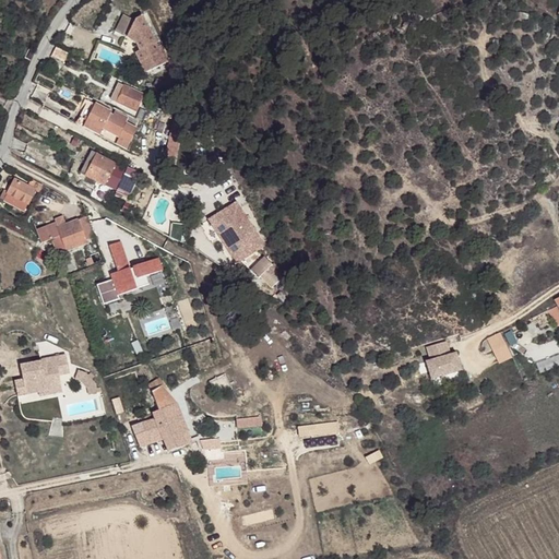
[(122,14),(115,32),(127,37),(137,45),(140,51),(135,54),(144,72),(168,60),(161,45),(157,47),(142,15),(135,19),(134,21),(122,14)]
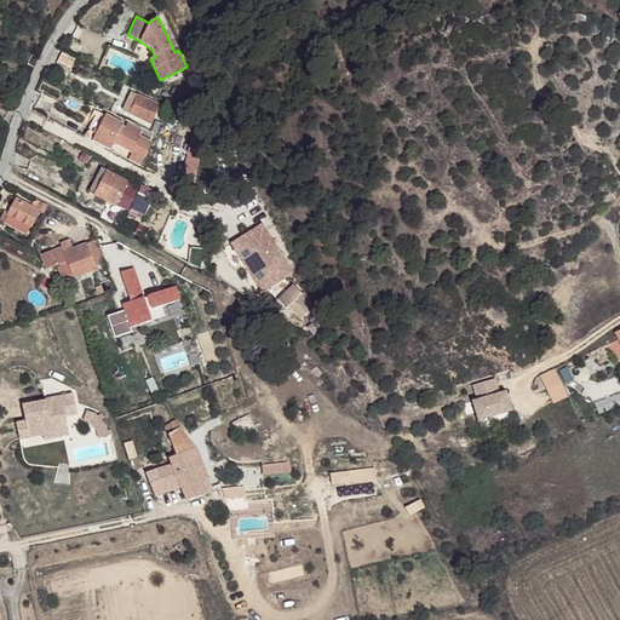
[(62,52),(57,62),(70,69),(75,59),(62,52)]
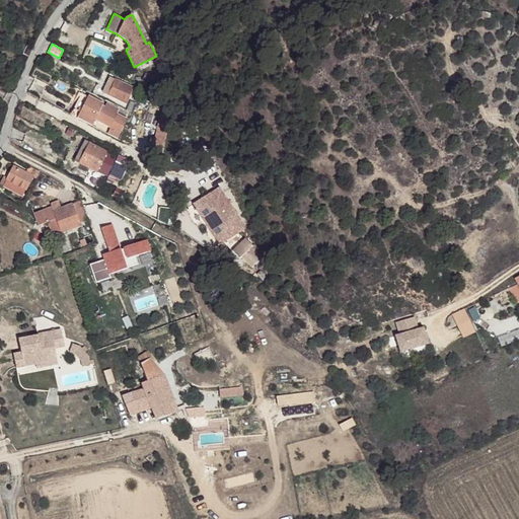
[(142,80),(147,83),(151,76),(146,73),(142,80)]
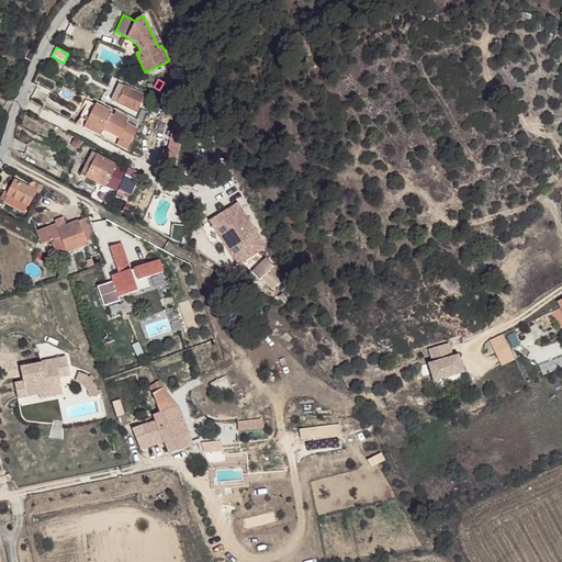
[(119,83),(111,100),(136,111),(143,94),(119,83)]
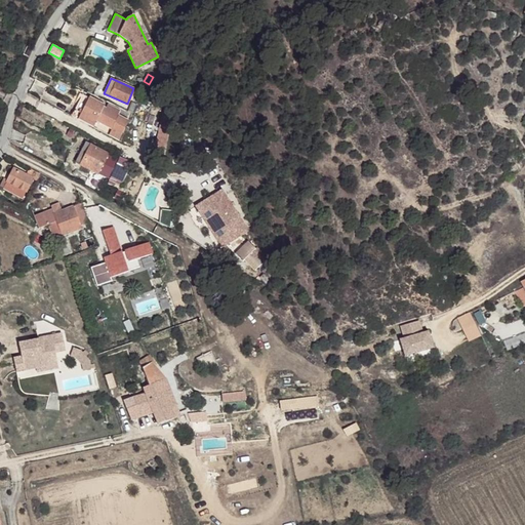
[(336,96),(342,93),(340,89),(336,87),(333,91),(336,96)]
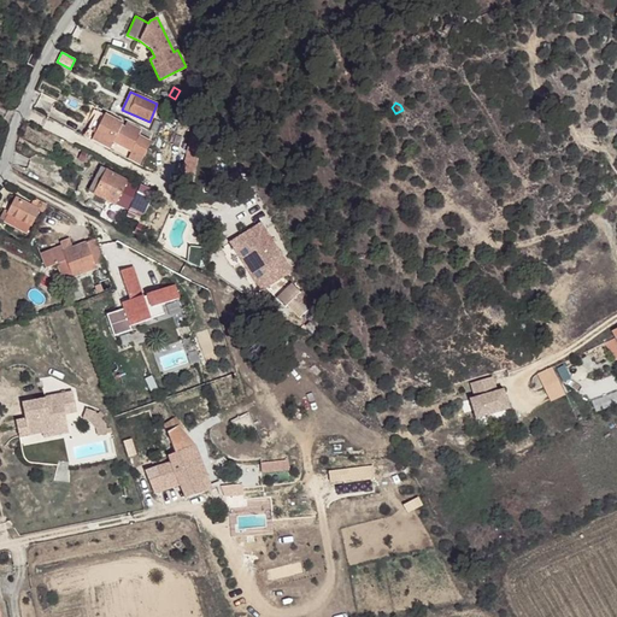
[(139,136),(141,130),(127,123),(124,128),(122,125),(123,124),(97,111),(84,136),(99,145),(101,141),(111,147),(113,142),(131,152),(144,158),(151,142),(139,136)]
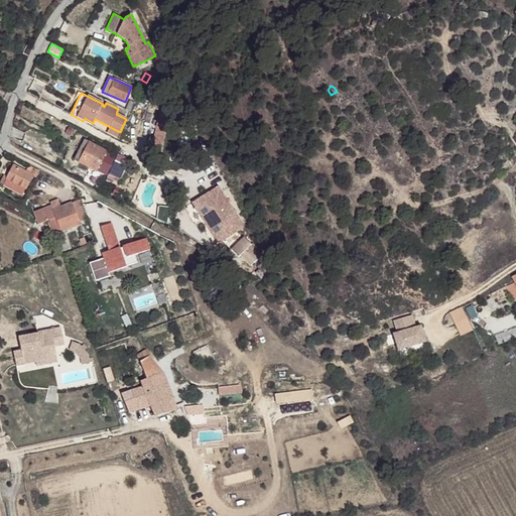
[(126,109),(130,111),(134,103),(129,101),(126,109)]
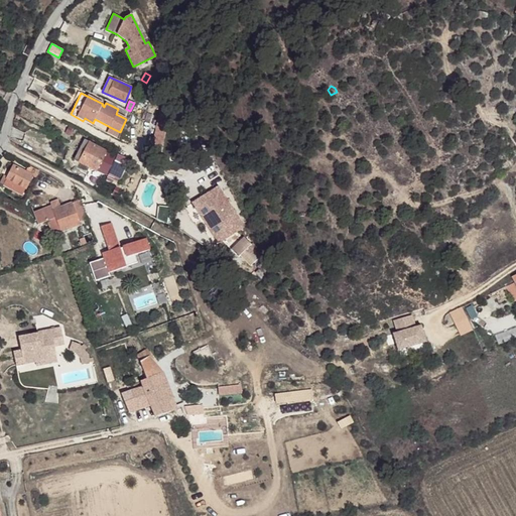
[(120,132),(110,127),(107,133),(117,138),(120,132)]
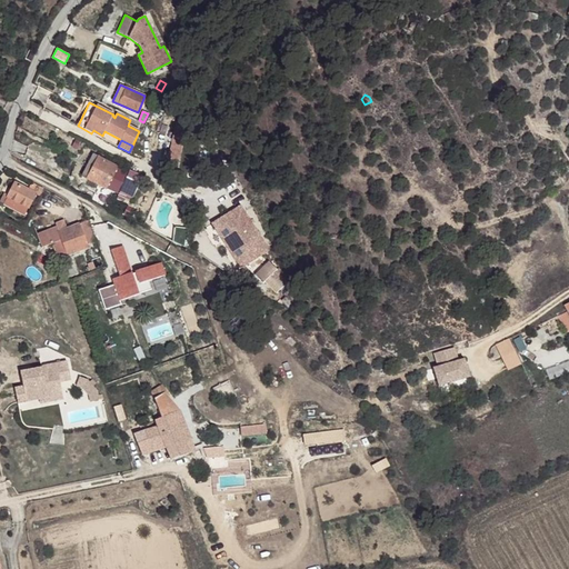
[(92,153),(81,176),(87,178),(98,157),(92,153)]
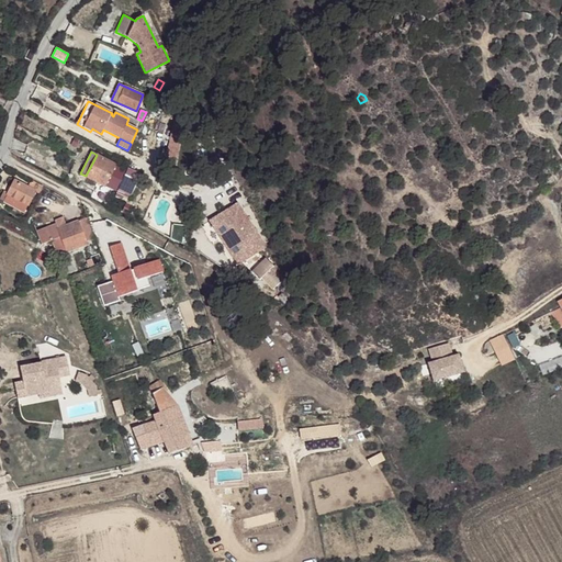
[(97,155),(86,176),(105,187),(105,184),(117,191),(126,172),(114,166),(115,165),(97,155)]
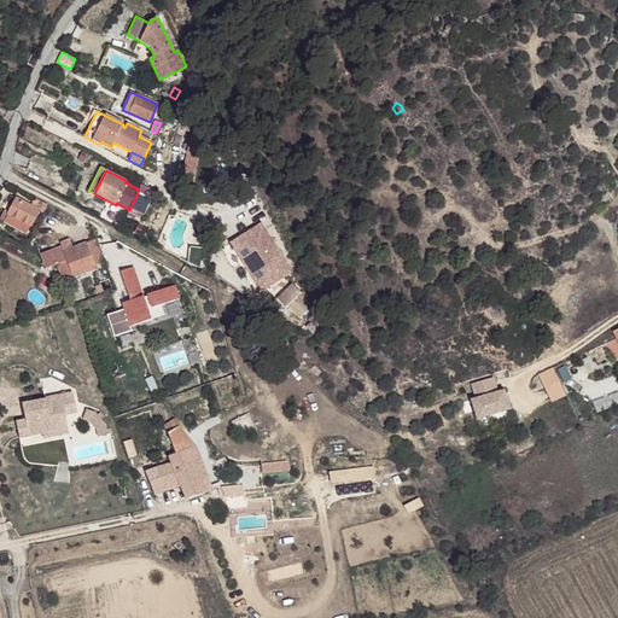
[(143,221),(157,191),(141,184),(139,190),(129,210),(127,215),(143,221)]
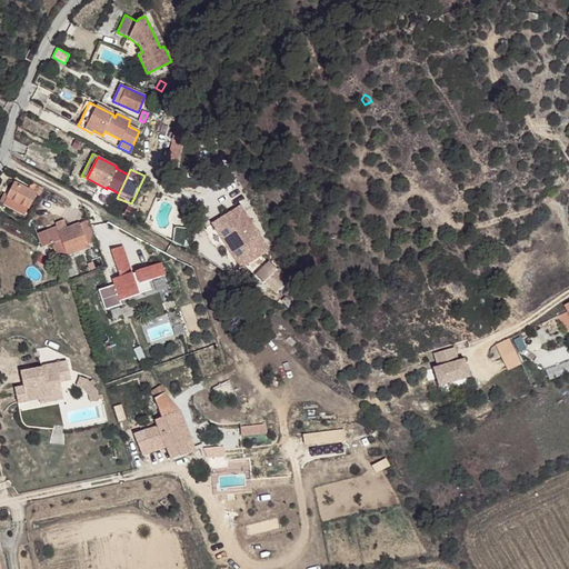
[(43,189),(33,183),(30,191),(15,182),(8,196),(5,193),(0,201),(16,210),(19,203),(28,209),(36,193),(39,196),(43,189)]
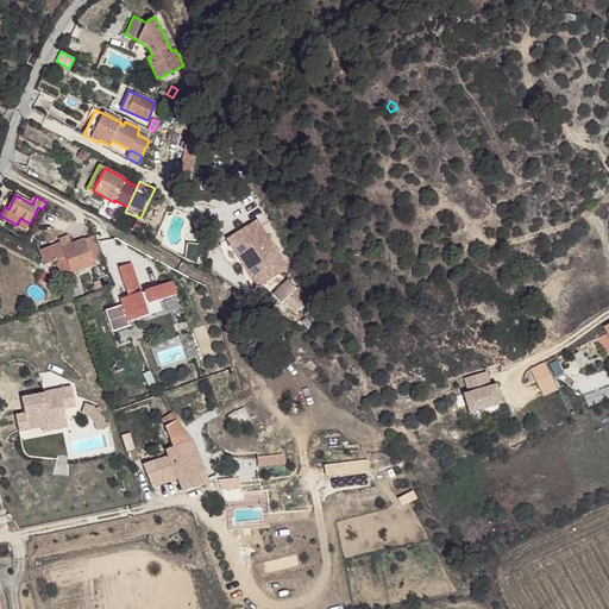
[(26,230),(30,224),(20,218),(17,225),(26,230)]
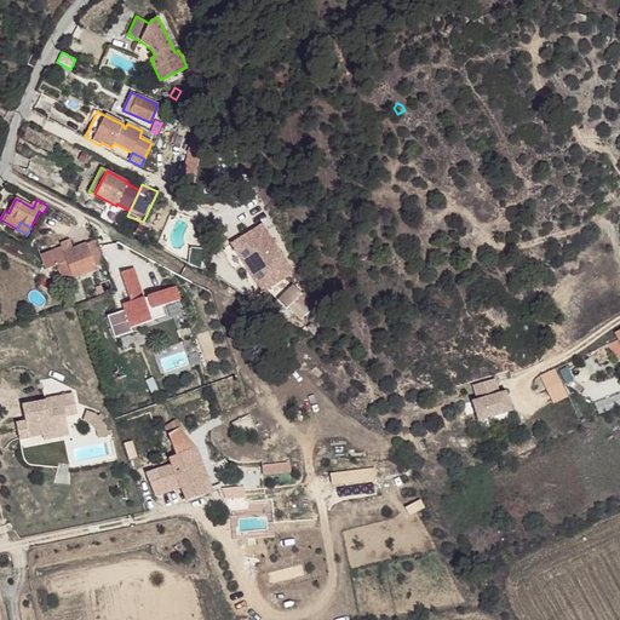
[(69,240),(61,244),(62,247),(40,256),(46,270),(56,265),(63,263),(67,273),(72,270),(74,279),(96,270),(96,267),(104,263),(96,241),(86,245),(86,244),(73,248),(69,240)]
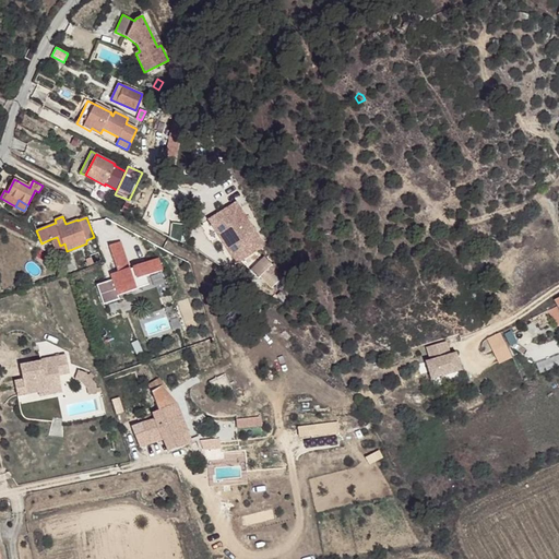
[(183,242),(186,224),(171,222),(169,236),(183,242)]
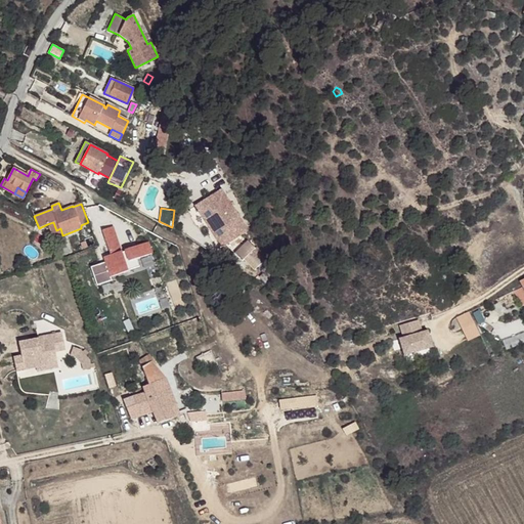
[(53,238),(62,235),(60,228),(56,230),(53,222),(47,224),(53,238)]
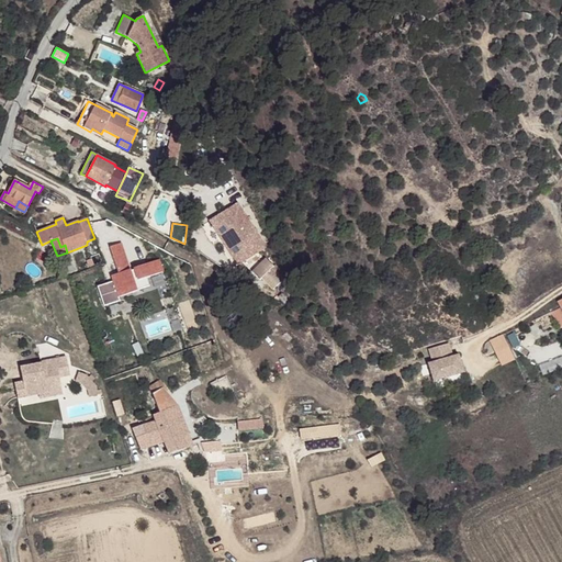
[(148,285),(146,278),(147,277),(163,271),(159,260),(134,269),(135,272),(131,273),(131,271),(130,270),(120,244),(109,247),(119,273),(111,276),(113,281),(97,287),(103,306),(120,301),(119,298),(137,291),(137,289),(148,285)]
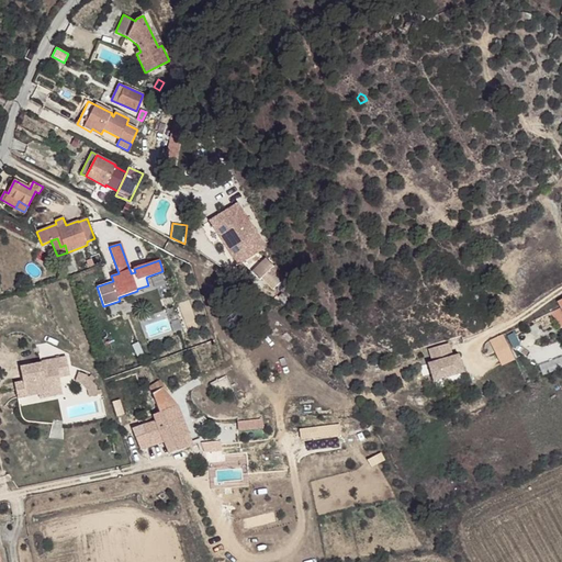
[(266,258),(251,271),(260,280),(262,278),(273,289),(287,277),(276,266),(273,267),(266,258)]
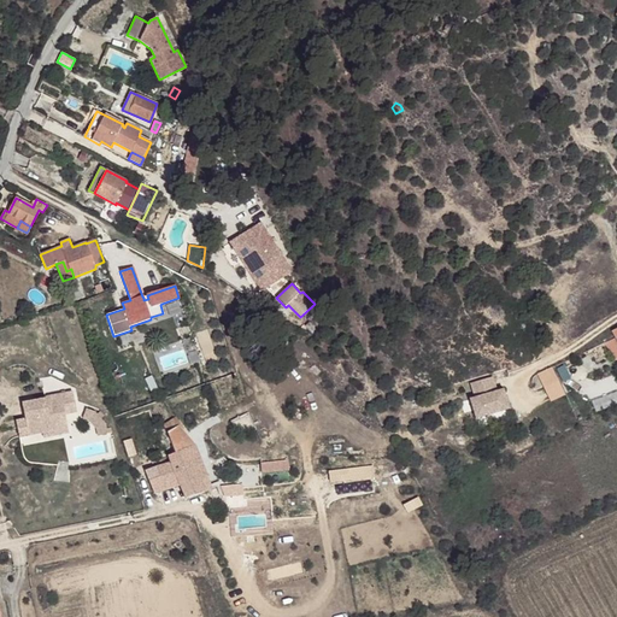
[(165,315),(162,304),(160,305),(163,313),(151,317),(151,319),(165,315)]
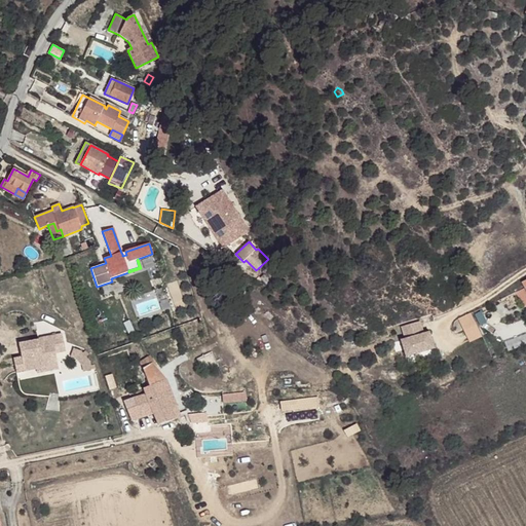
[(273,271),(267,274),(271,282),(277,278),(273,271)]
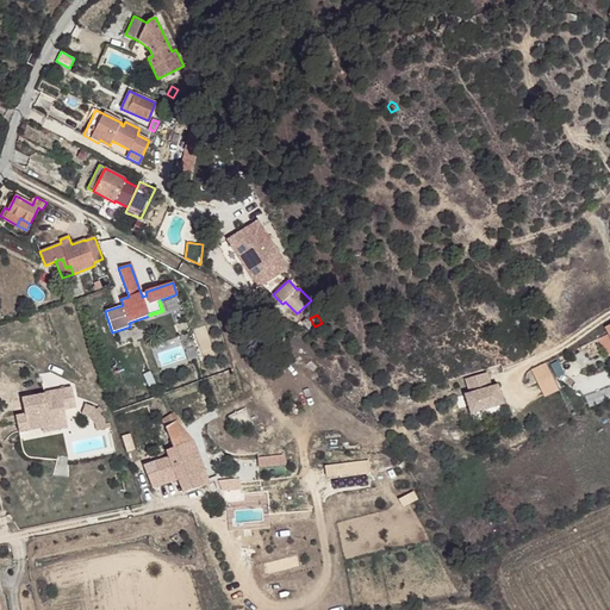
[(608,356),(609,354),(609,337),(609,335),(599,340),(608,356)]
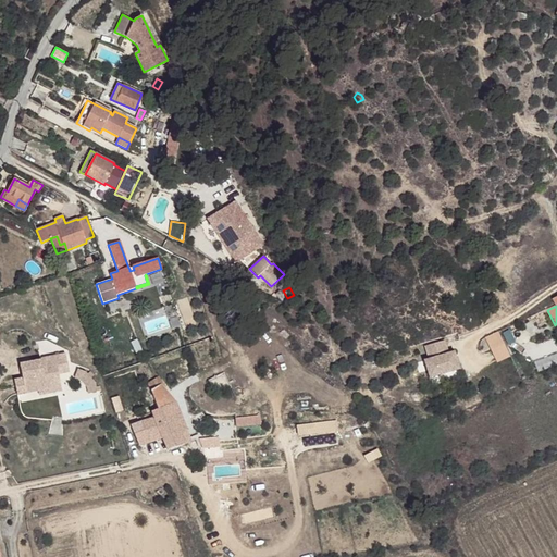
[(510,357),(499,331),(486,337),(498,362),(510,357)]
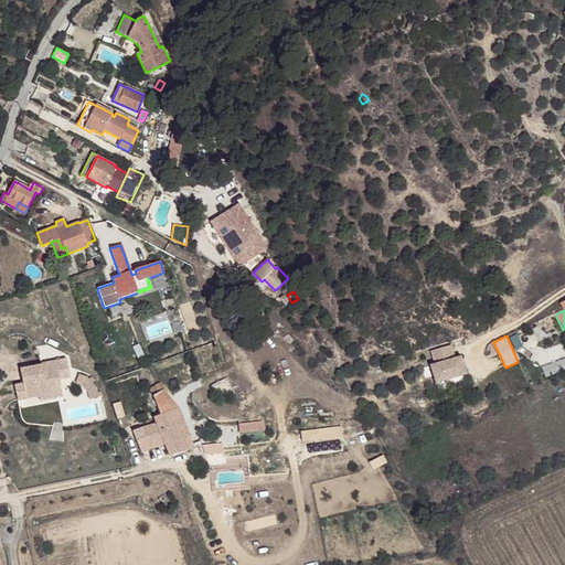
[(138,359),(145,355),(139,344),(132,347),(138,359)]
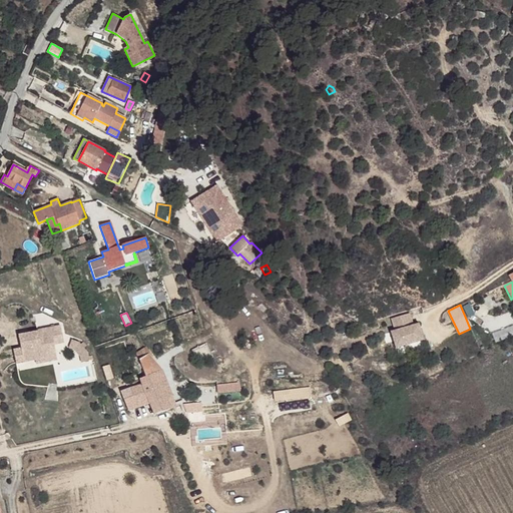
[(395,348),(423,340),(420,329),(413,331),(411,326),(413,325),(410,313),(392,318),(395,331),(391,332),(395,348)]
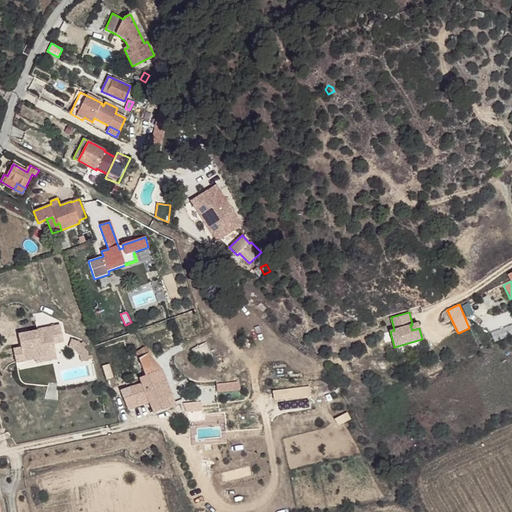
[(63,342),(60,325),(49,327),(50,331),(38,334),(37,331),(18,335),(21,348),(21,351),(14,353),(16,363),(36,359),(48,356),(47,353),(55,351),(54,344),(63,342)]
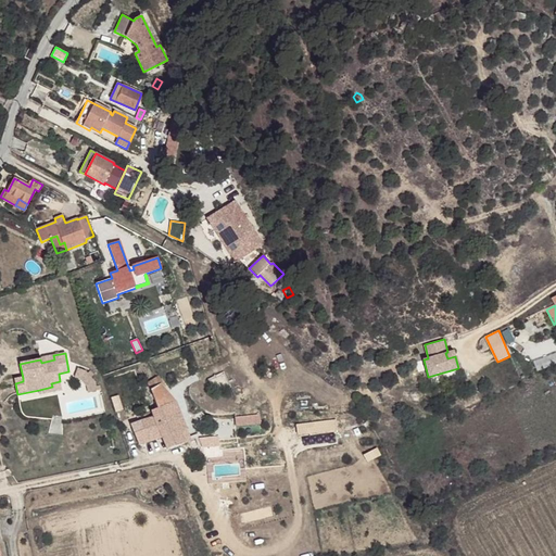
[(90,377),(87,374),(86,371),(77,368),(74,377),(80,379),(87,386),(88,392),(97,391),(96,386),(95,382),(90,377)]
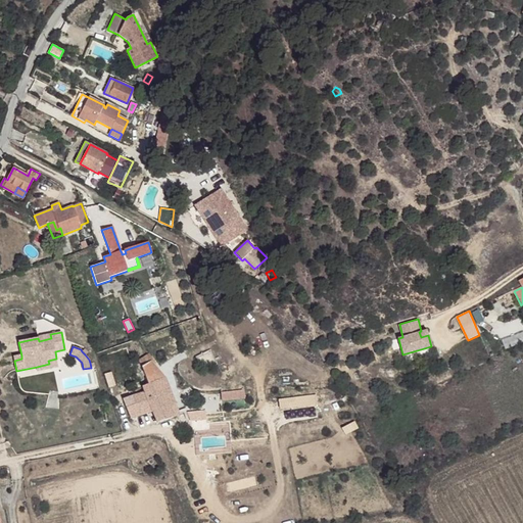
[(139,361),(142,367),(151,361),(148,355),(139,361)]
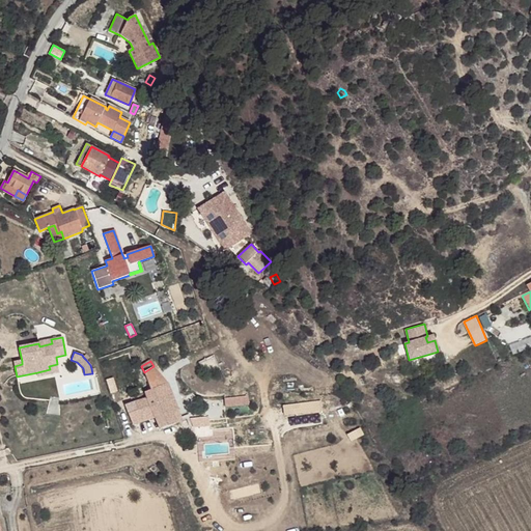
[(50,369),(37,372),(37,375),(59,372),(57,364),(49,366),(50,369)]
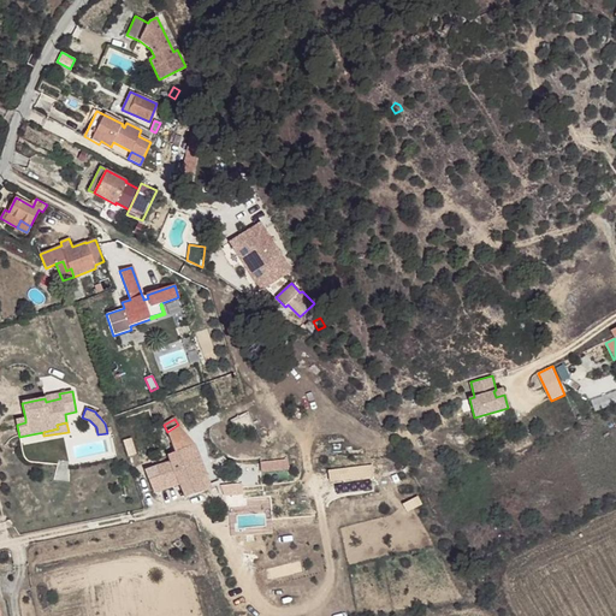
[(181,484),(185,498),(203,491),(199,478),(206,475),(195,444),(178,425),(167,432),(176,451),(169,455),(171,462),(155,466),(146,471),(155,492),(181,484)]
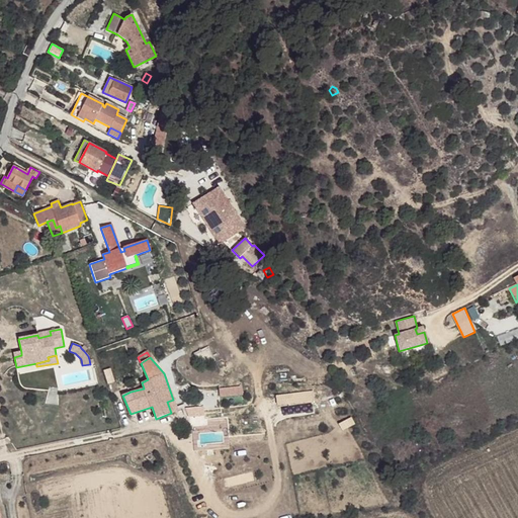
[(188,414),(205,412),(204,403),(185,406),(186,415),(188,414)]
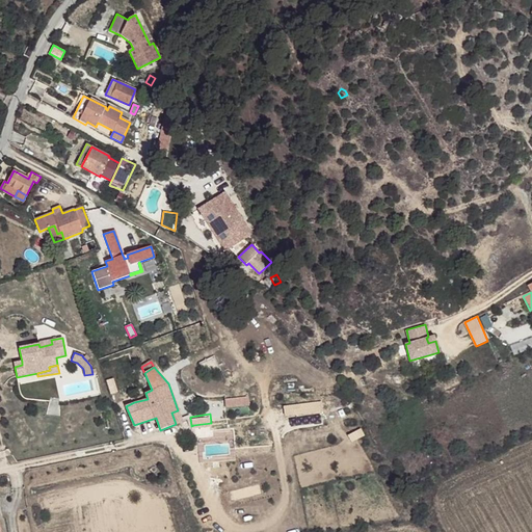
[(193,425),(194,433),(212,430),(211,423),(193,425)]
